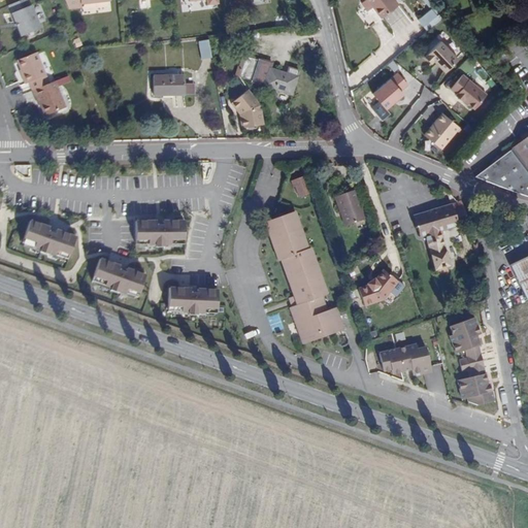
[(29,0),(23,0),(9,6),(22,36),(41,29),(29,0)]
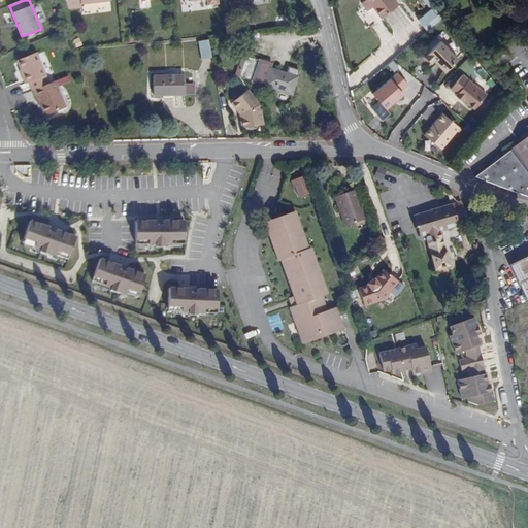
[(63,0),(64,1),(68,11),(81,9),(80,6),(109,2),(108,0),(63,0)]
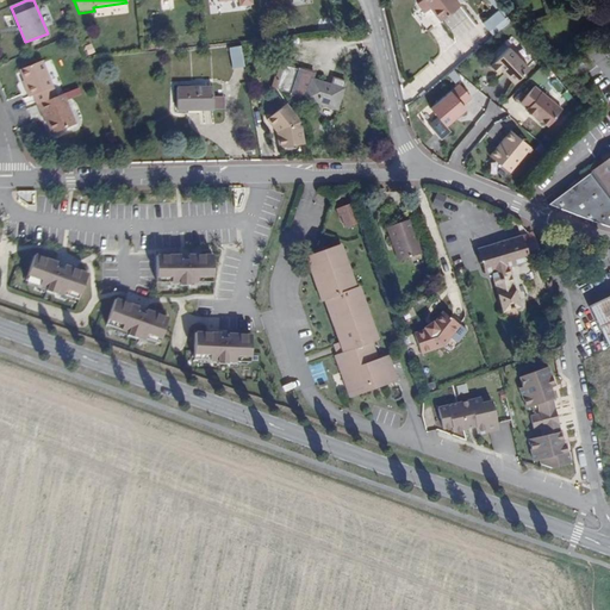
[(435,10),(431,12),(439,20),(460,5),(455,0),(425,0),(428,4),(429,2),(435,10)]
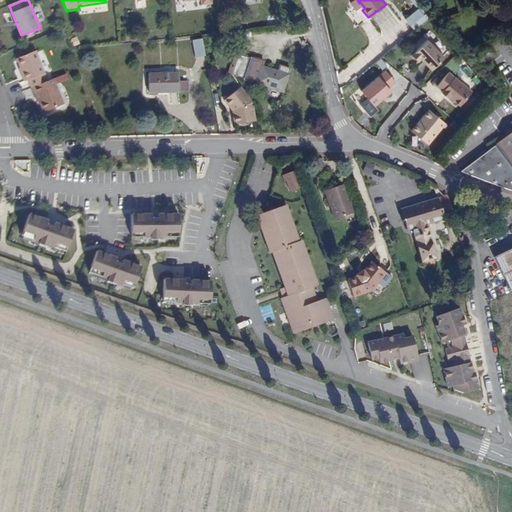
[(405,20),(414,30),(429,18),(421,7),(405,20)]
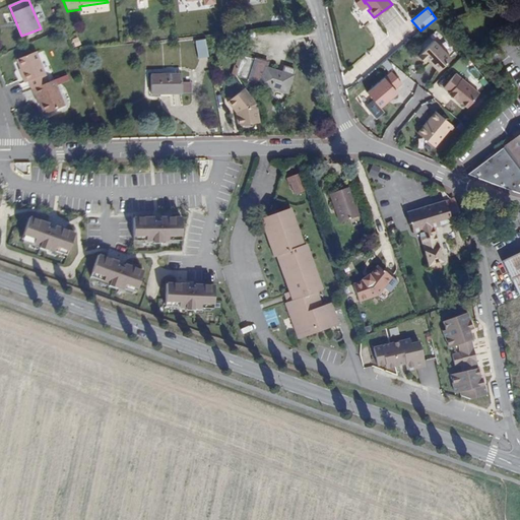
[(208,56),(205,41),(196,43),(198,58),(208,56)]
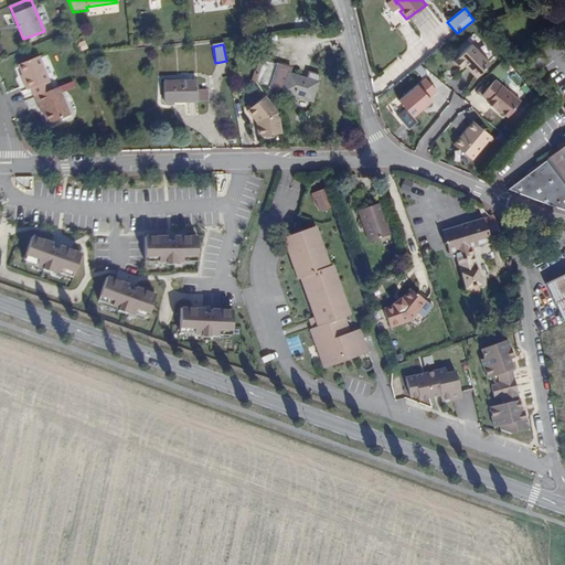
[(471,44),(454,61),(462,70),(466,67),(476,77),(490,63),(471,44)]
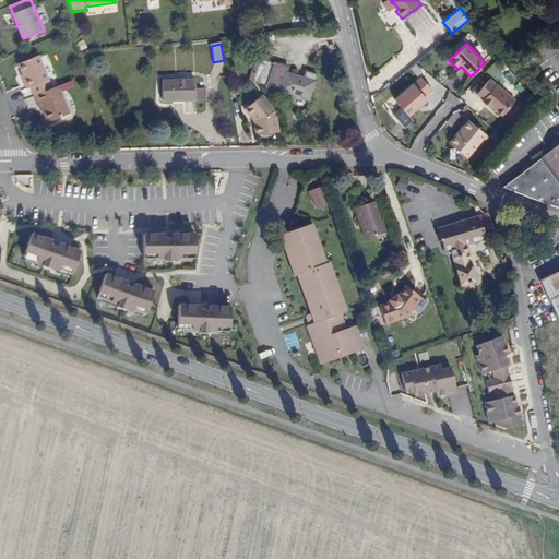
[(33,87),(36,96),(54,88),(40,56),(20,63),(24,74),(30,88),(33,87)]
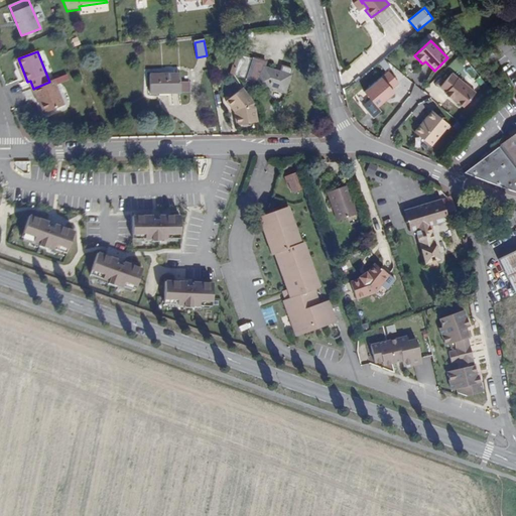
[(253,58),(247,80),(258,84),(258,85),(285,93),(292,71),(282,67),(280,72),(263,67),(265,61),(253,58)]
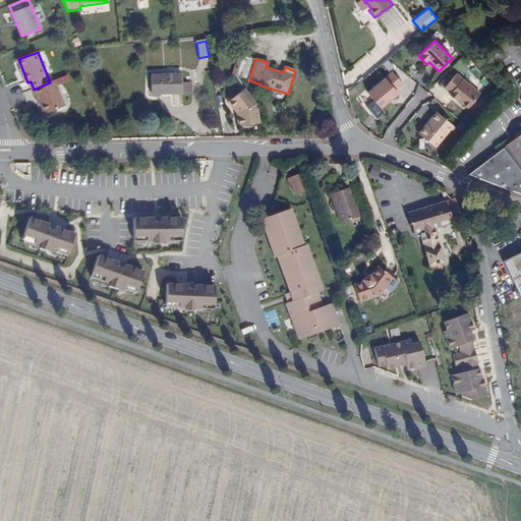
[(392,97),(393,99),(398,94),(396,91),(403,84),(393,72),(368,94),(381,108),(387,104),(386,102),(392,97)]
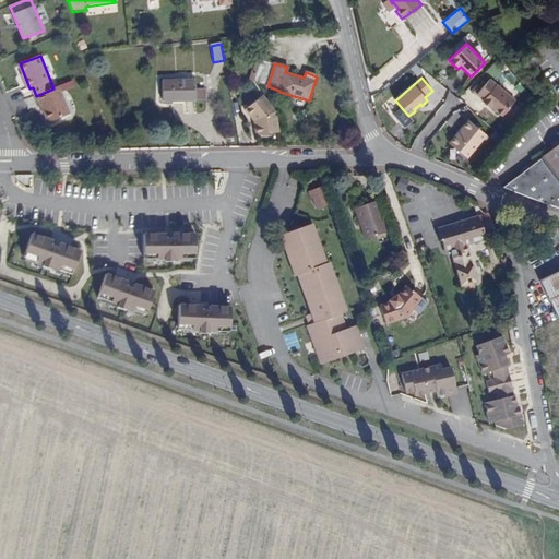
[(490,79),(477,94),(483,99),(482,100),(489,107),(490,105),(496,109),(502,115),(515,100),(490,79)]
